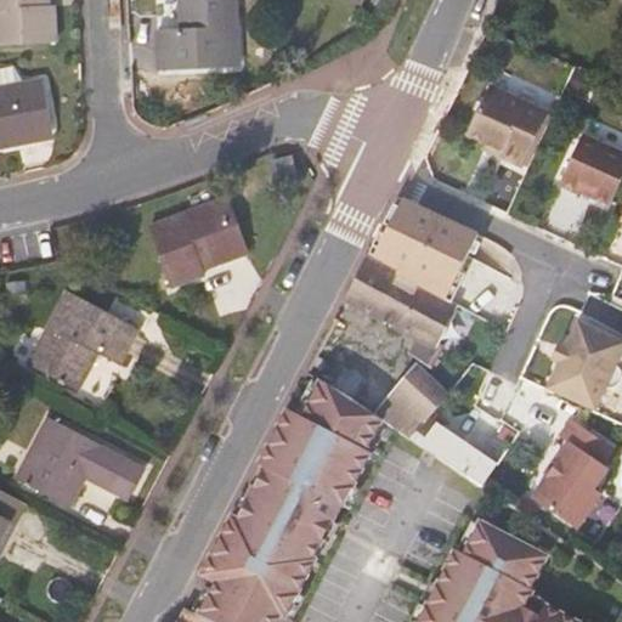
[(47,0),(0,0),(0,41),(56,40),(54,4),(47,4),(47,0)]
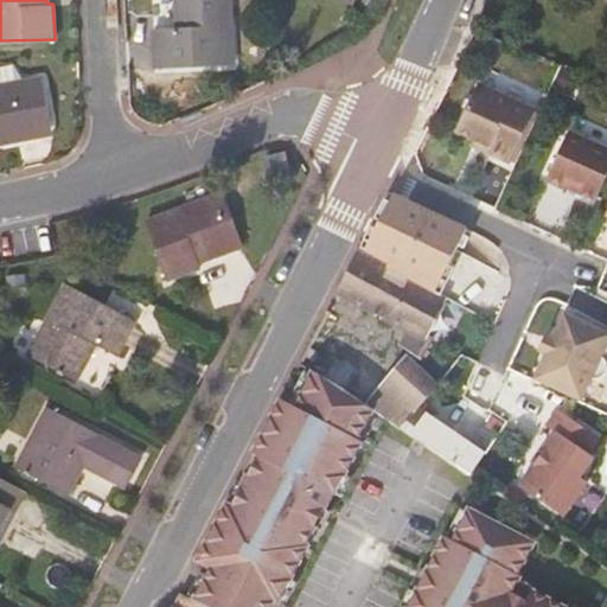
[(234,0),(178,0),(181,40),(158,43),(160,78),(238,74),(234,0)]
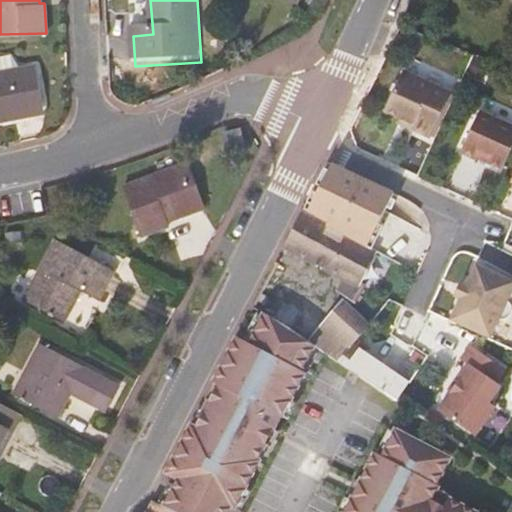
[(38,66),(23,68),(31,116),(46,114),(38,66)]
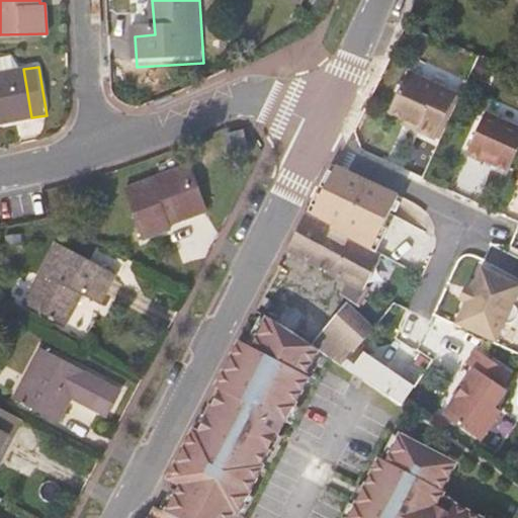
[(23,69),(0,73),(0,122),(31,117),(23,69)]
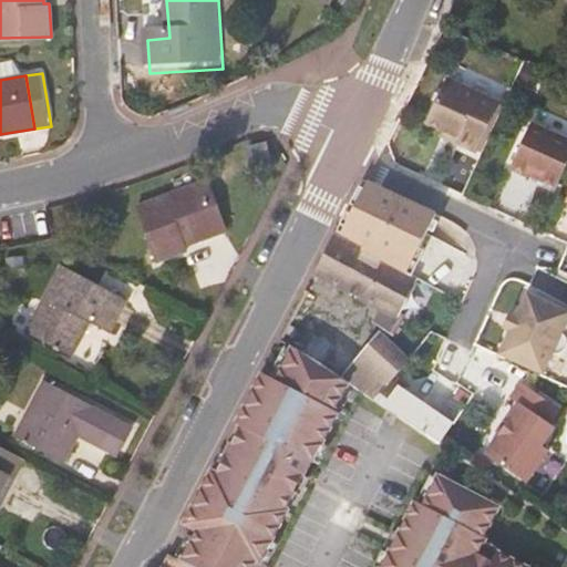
[(477,153),(501,102),(447,78),(426,124),(457,137),(455,143),(477,153)]
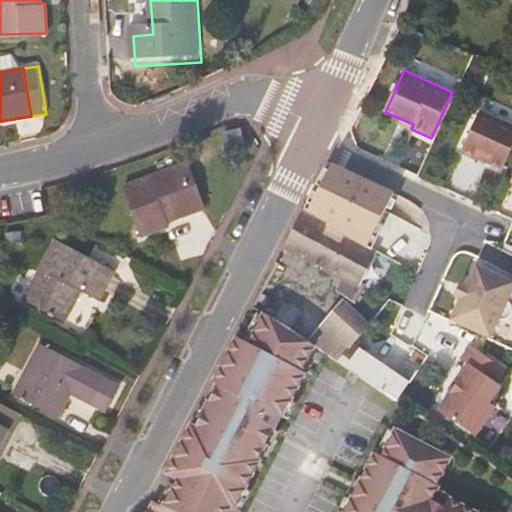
[(511,150),(511,123),(481,109),(462,152),(477,158),(478,157),(504,169),(511,150)]
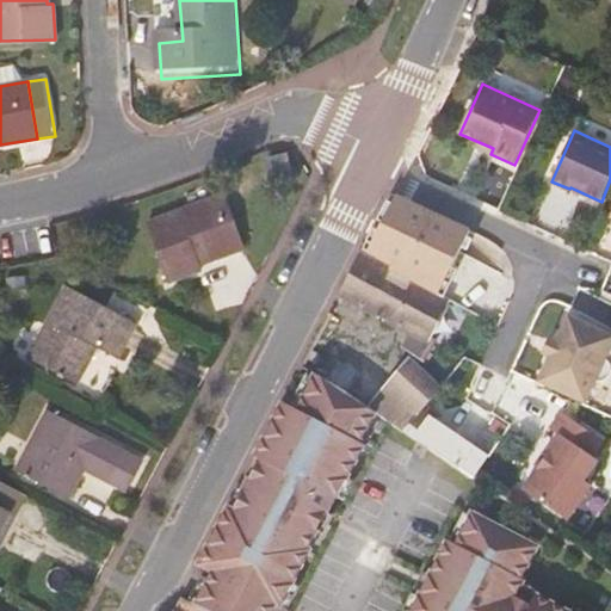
[(397,196),(396,196),(368,251),(394,265),(392,271),(411,282),(413,277),(431,289),(439,294),(469,229),(397,196)]
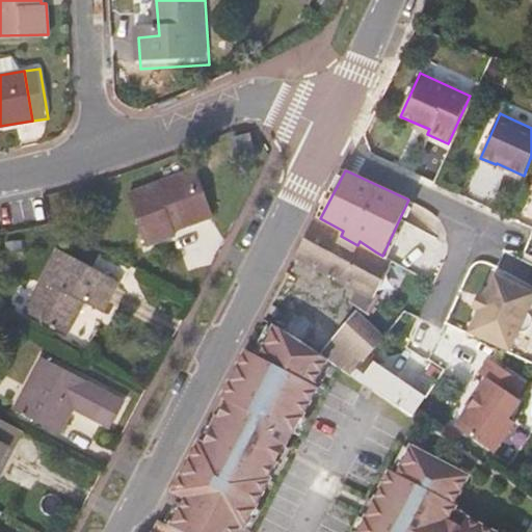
[(195,171),(129,194),(148,246),(176,237),(174,231),(211,217),(195,171)]
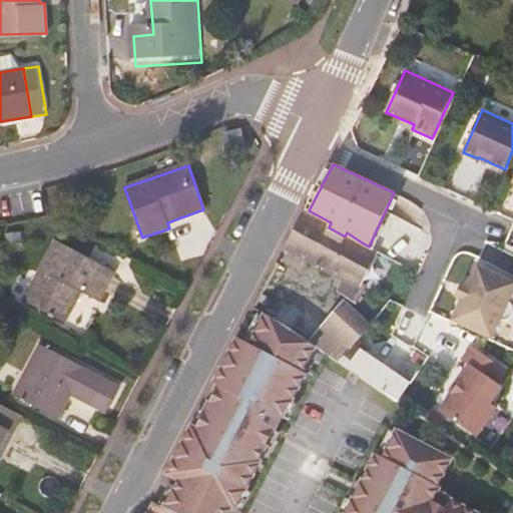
[(303,207),(301,211),(285,245),(337,278),(332,288),(340,292),(346,282),(357,288),(360,283),(378,251),(369,246),(362,242),(347,232),(345,236),(329,227),(331,222),(309,210),(303,207)]
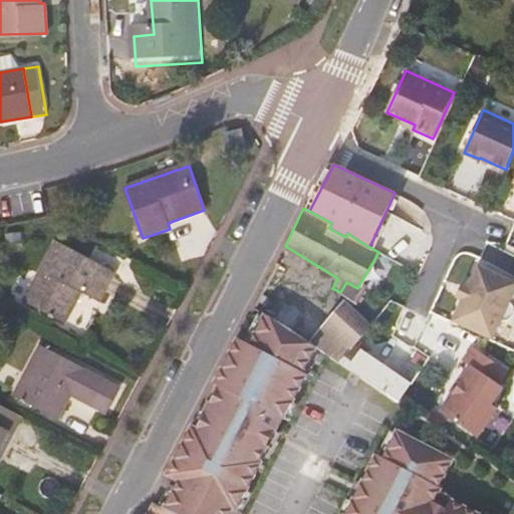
[(114,271),(55,241),(25,299),(64,320),(80,289),(99,300),(114,271)]
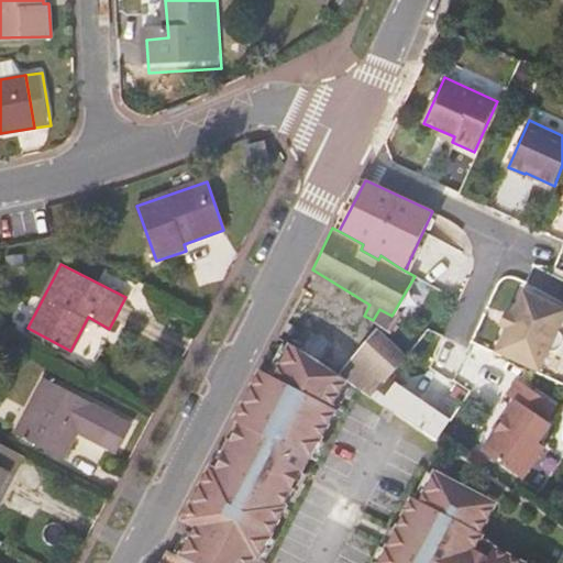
[(562,308),(526,291),(498,352),(540,371),(550,351),(551,351),(552,351),(553,351),(554,351),(555,351),(556,351),(558,350),(559,350),(559,349),(560,348),(561,348),(561,346),(562,346),(562,345),(562,344),(562,343),(562,342),(562,338),(562,337),(562,335),(562,334),(561,334),(561,333),(560,333),(560,332),(559,331),(562,321),(562,308)]
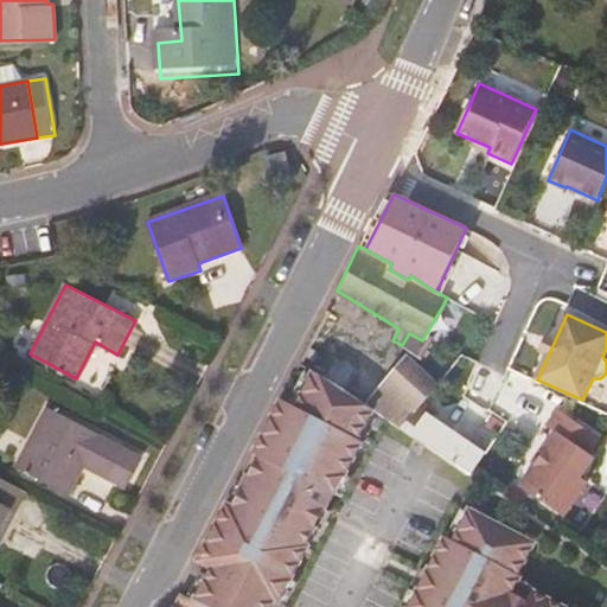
[(422,340),(409,333),(402,345),(420,357),(430,338),(426,334),(422,340)]
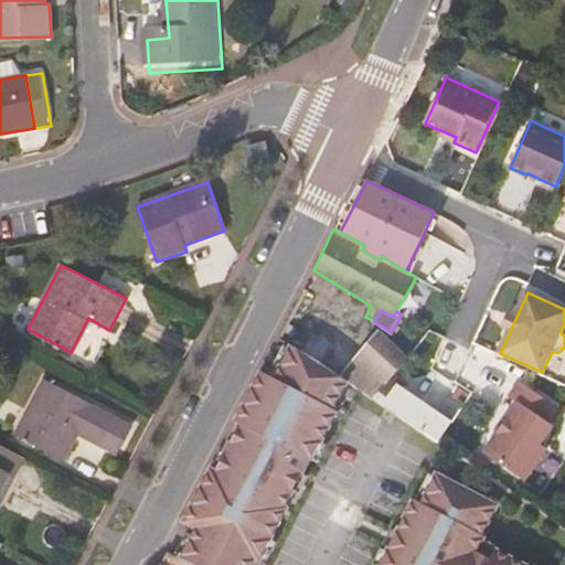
[(88,326),(74,360),(87,366),(103,332),(88,326)]
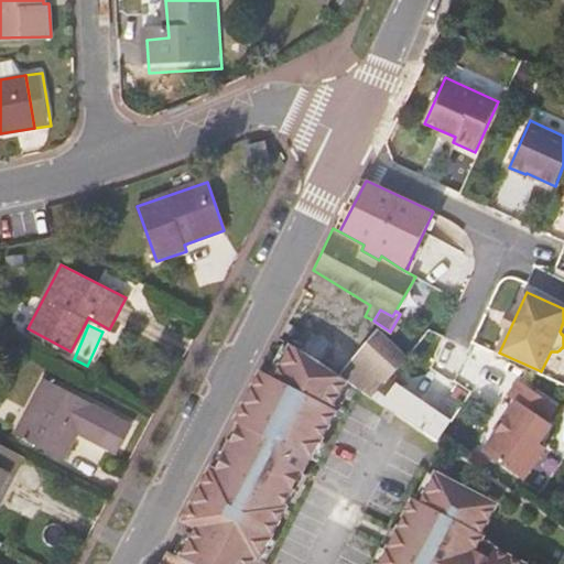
[(345,382),(372,400),(390,379),(403,364),(378,335),(362,353),(342,381),(345,382)]
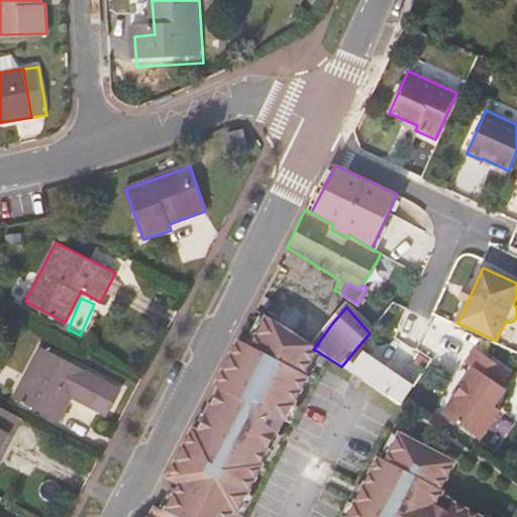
[(177,490),(162,516),(224,516),(225,516),(224,516),(229,516),(254,472),(252,472),(276,427),(278,428),(302,384),(299,382),(316,350),(313,349),(309,346),(291,334),(266,317),(248,347),(237,341),(224,366),(212,389),(215,391),(206,408),(208,410),(203,419),(200,418),(191,435),(187,433),(161,482),(177,490)]
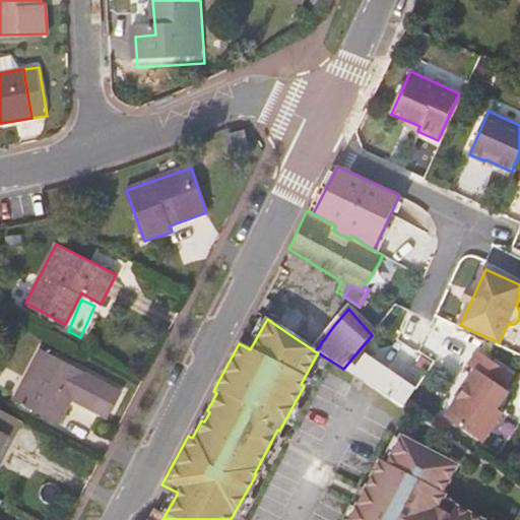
[(107,384),(41,349),(15,399),(57,420),(69,395),(94,408),(107,384)]
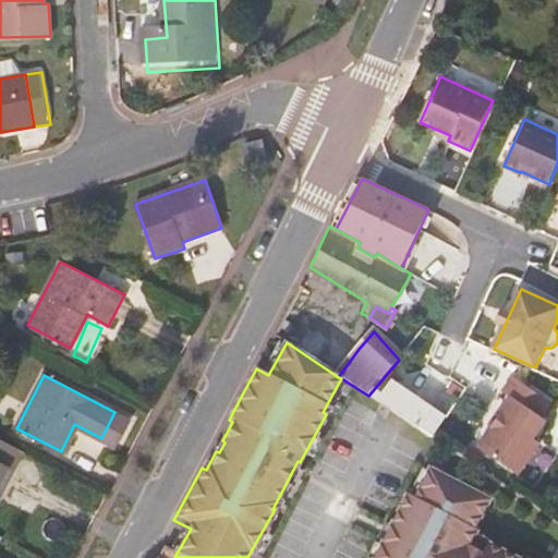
[(368,396),(410,424),(432,438),(444,420),(396,388),(399,384),(386,375),(368,396)]
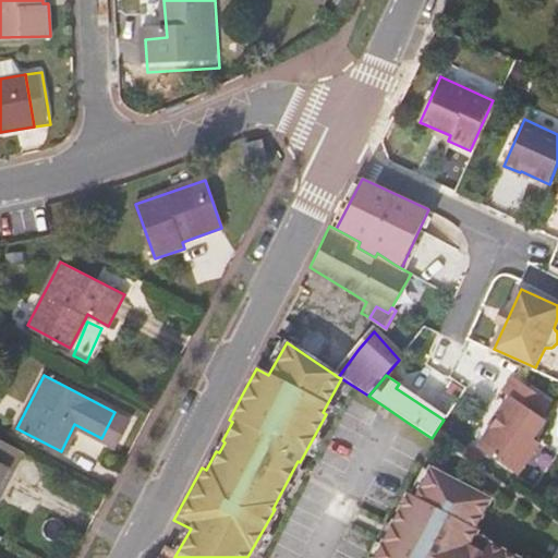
[(547,402),(510,378),(500,393),(509,400),(477,450),(518,476),(540,444),(532,439),(545,422),(537,417),(547,402)]
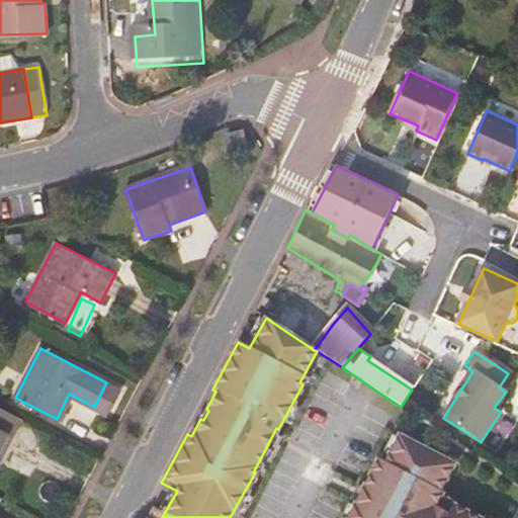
[(0,407),(0,449),(5,452),(12,437),(3,432),(13,415),(0,407)]
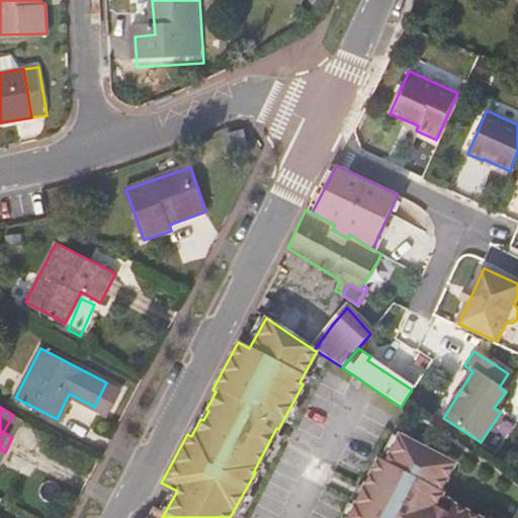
[(453,464),(399,435),(384,461),(377,457),(344,517),(473,517),(451,506),(447,514),(433,506),(441,493),(439,491),(453,464)]
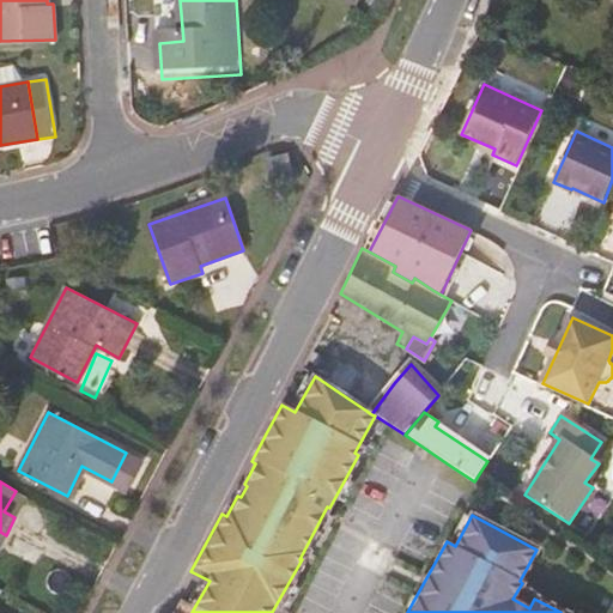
[(536,595),(521,586),(513,599),(529,608),(534,599),(536,595)]
